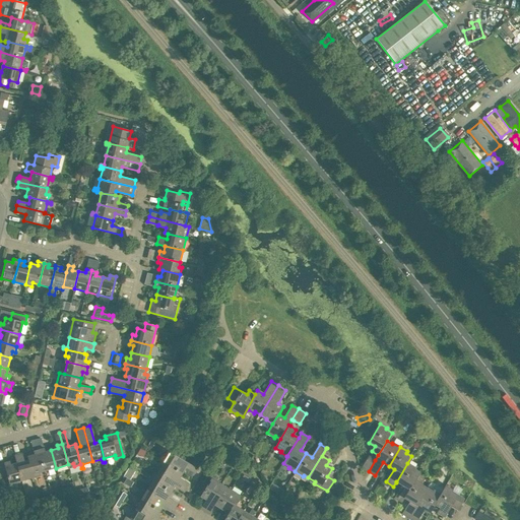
[(56,468),(51,450),(45,452),(44,449),(39,450),(44,471),(56,468)]
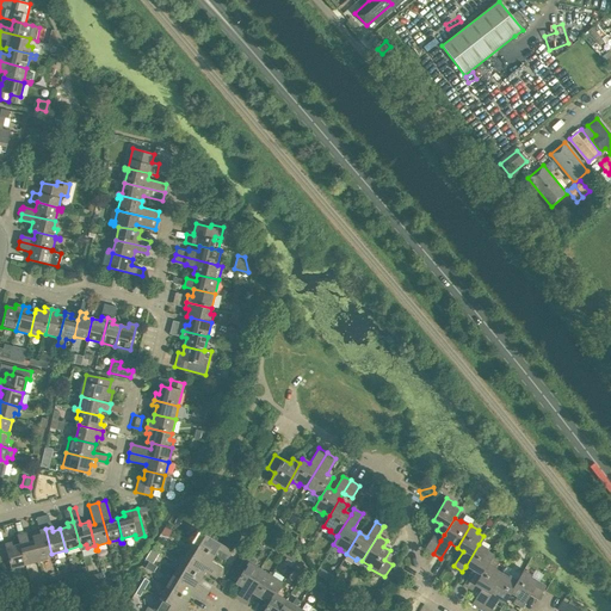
[(170,538),(173,532),(166,528),(162,534),(170,538)]
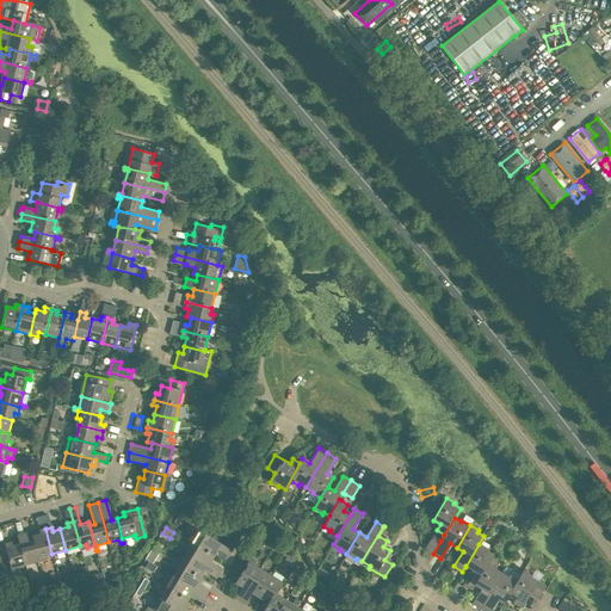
[(51,554),(45,529),(39,530),(41,535),(32,536),(34,541),(39,561),(47,559),(45,555),(51,554)]
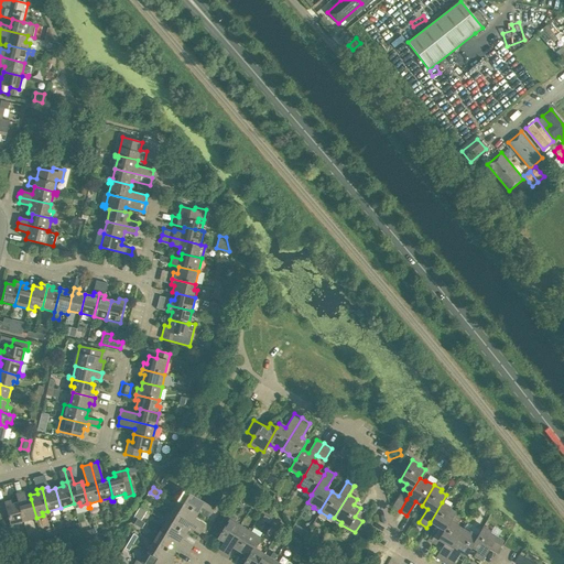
[(174,499),(177,501),(197,513),(201,507),(212,513),(214,509),(184,490),(181,496),(176,494),(174,499)]
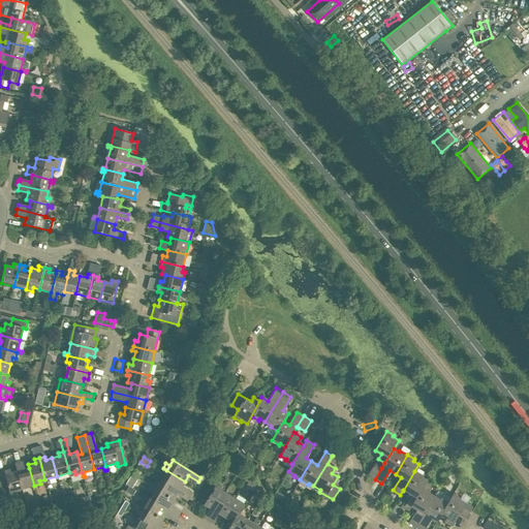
[(29,468),(24,469),(22,461),(14,463),(18,471),(22,489),(32,487),(32,490),(35,490),(34,486),(29,468)]
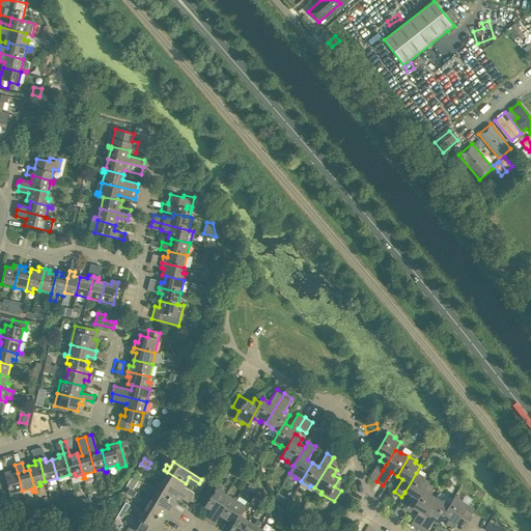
[(196,465),(195,466),(192,471),(200,476),(203,470),(196,465)]
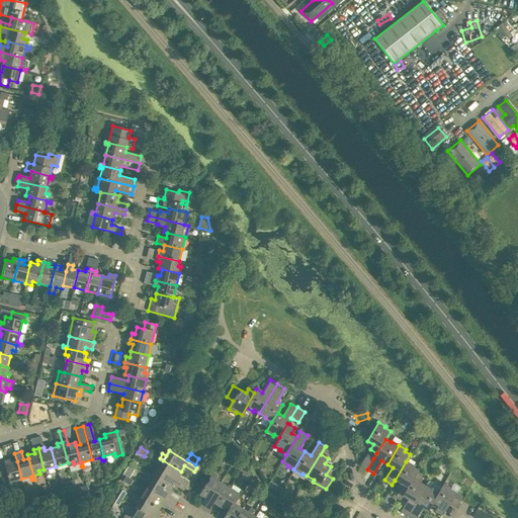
[(367,469),(373,458),(367,454),(360,465),(367,469)]
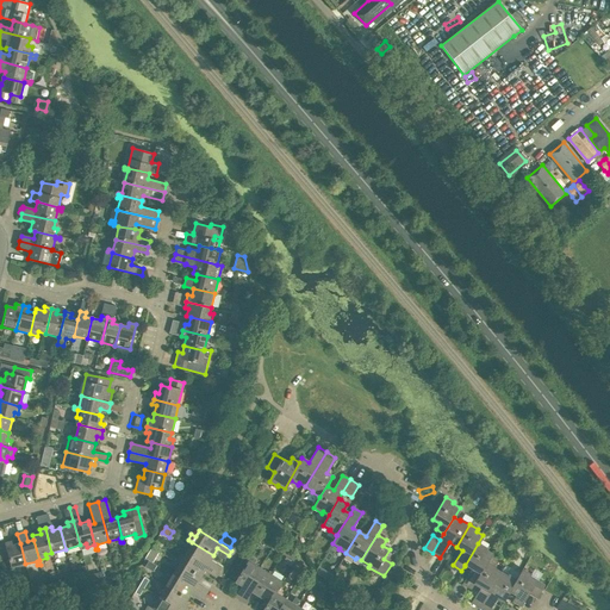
[(25,564),(20,543),(12,546),(11,541),(0,543),(0,556),(1,560),(8,558),(11,567),(25,564)]
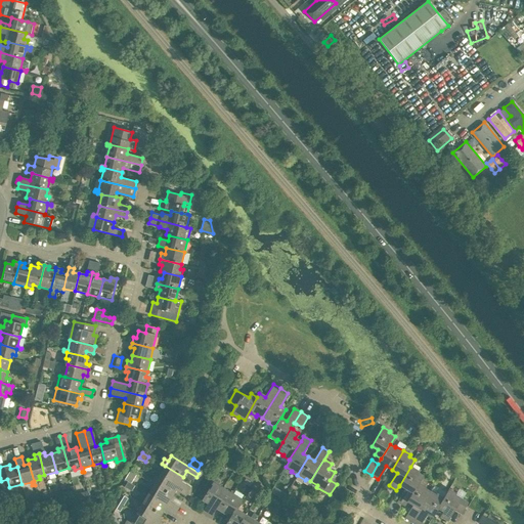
[(165,466),(160,475),(187,492),(189,488),(180,482),(183,477),(165,466)]
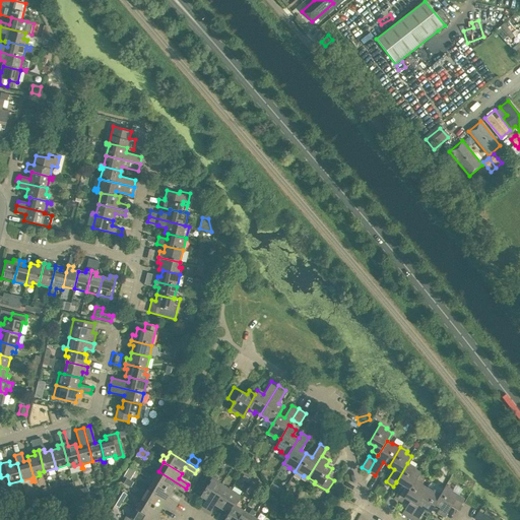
[(407,463),(396,482),(401,485),(394,499),(400,503),(403,498),(404,499),(415,479),(419,472),(413,468),(414,467),(407,463)]
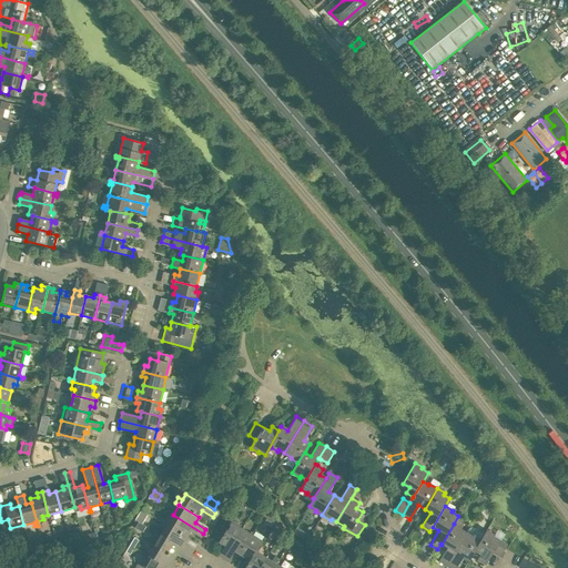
[(173,515),(166,525),(186,537),(190,531),(201,538),(203,534),(173,515)]
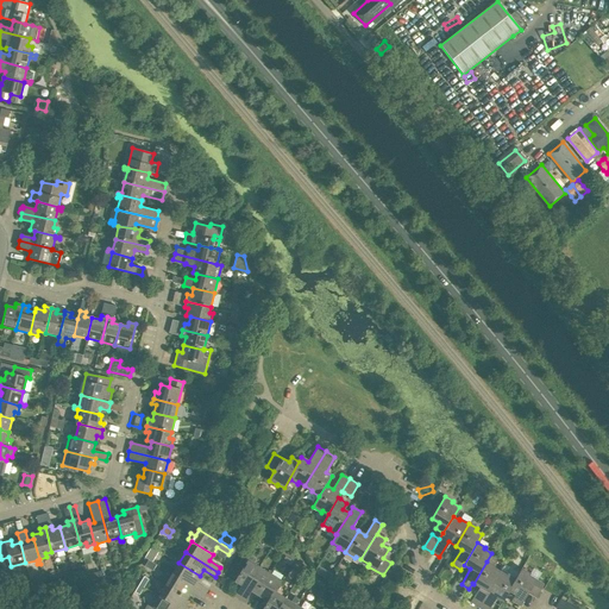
[(239,600),(258,566),(252,563),(255,559),(250,556),(234,582),(242,585),(234,597),(239,600)]
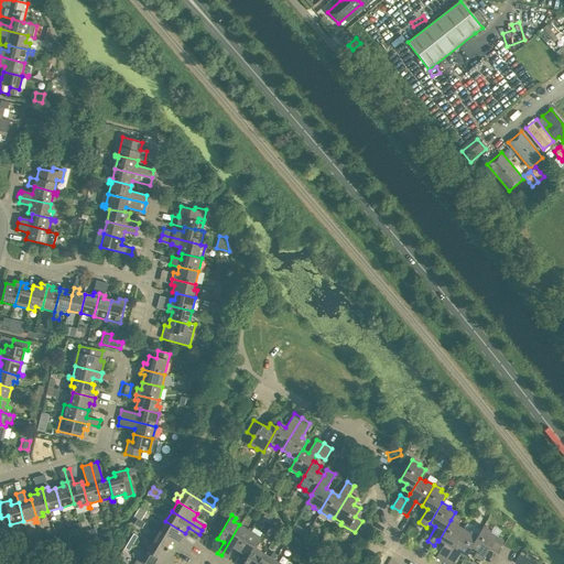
[(144,523),(137,519),(133,523),(141,528),(144,523)]
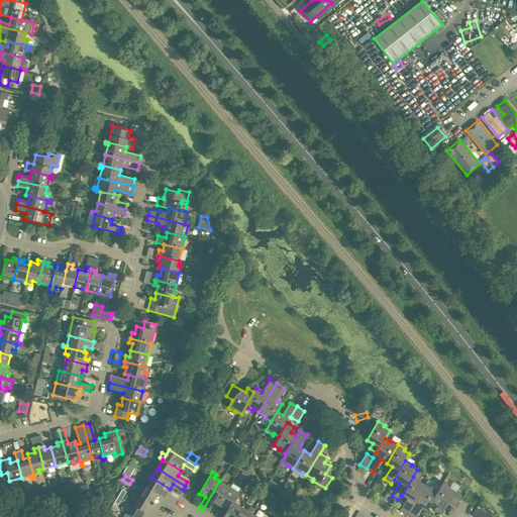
[(413,477),(402,496),(406,499),(399,511),(406,516),(425,486),(419,482),(420,481),(413,477)]
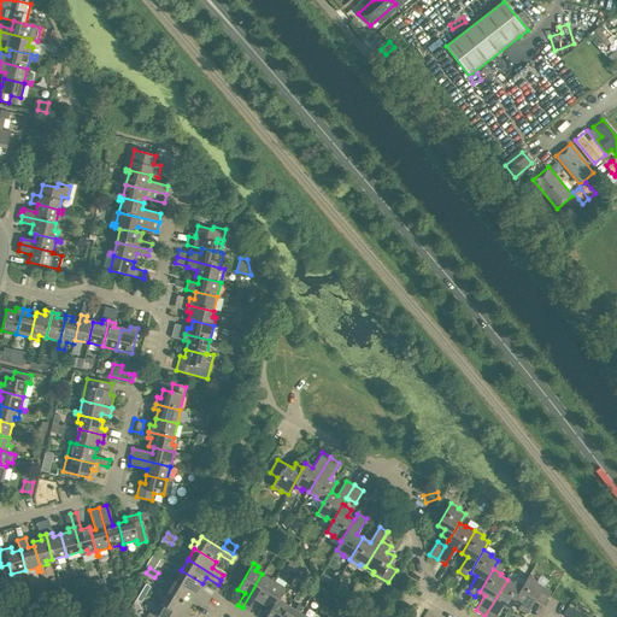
[(181,570),(175,582),(207,601),(211,597),(199,591),(203,583),(181,570)]
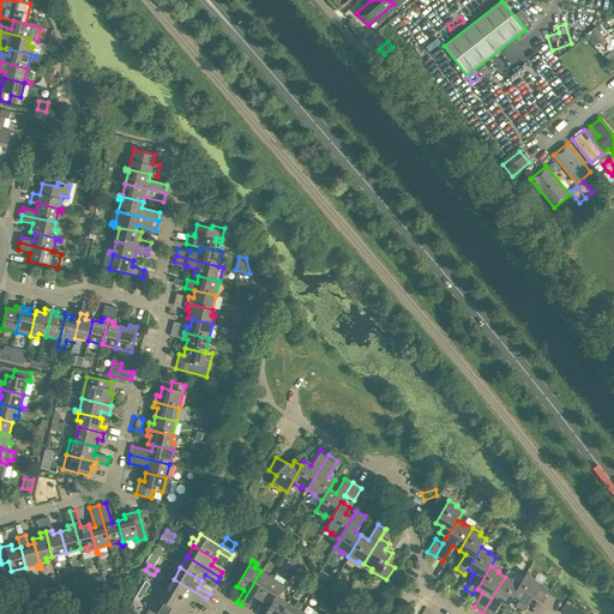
[(272,578),(260,571),(241,605),(246,607),(253,596),(259,600),(272,578)]
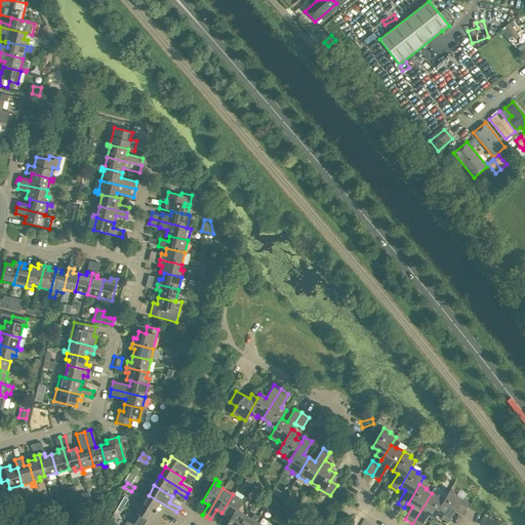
[(449,490),(444,499),(438,510),(445,514),(442,519),(448,522),(455,511),(461,515),(469,503),(456,496),(456,495),(449,490)]
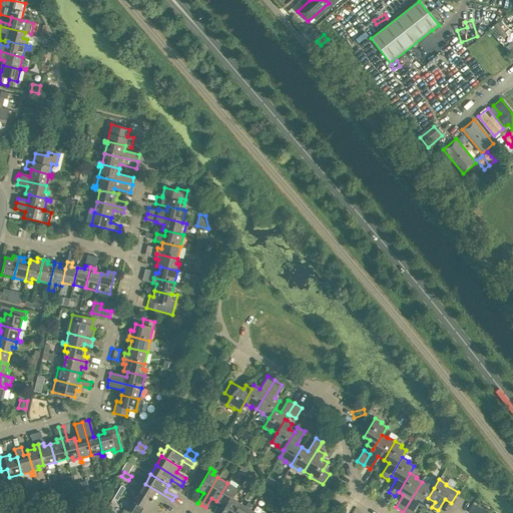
[(427,485),(422,482),(403,512),(405,512),(411,512),(418,503),(423,507),(428,498),(434,488),(428,484),(427,485)]
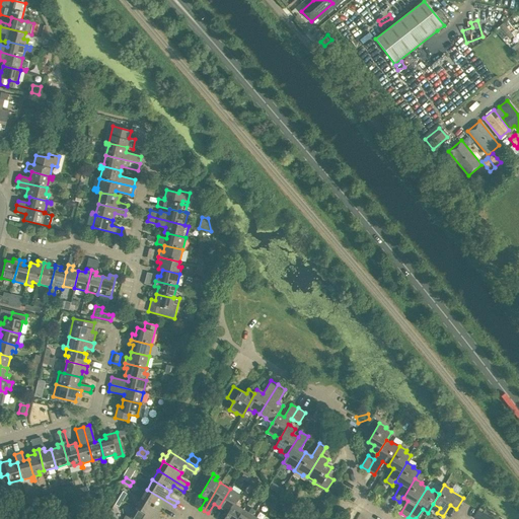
[(230,489),(219,507),(225,511),(223,515),(226,517),(239,495),(230,489)]
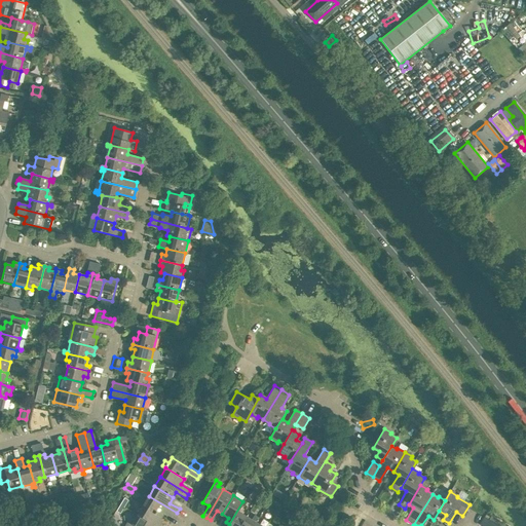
[(177,513),(149,496),(146,501),(141,498),(139,502),(143,505),(161,517),(164,511),(175,517),(177,513)]
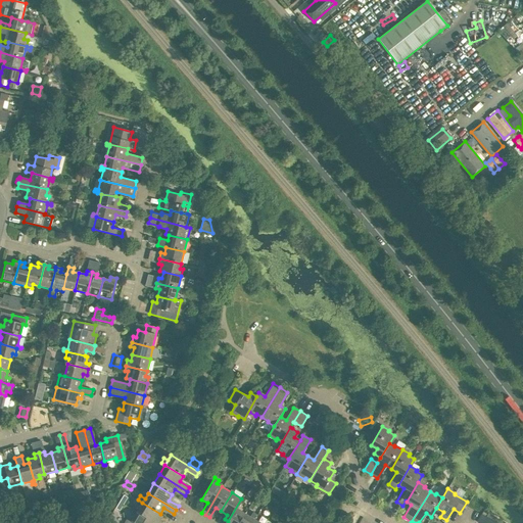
[(263,497),(256,494),(252,502),(258,505),(262,500),(263,497)]
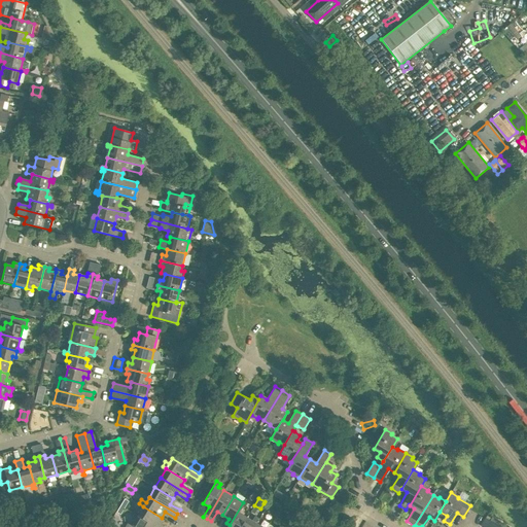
[(120,505),(125,508),(129,501),(125,499),(120,505)]
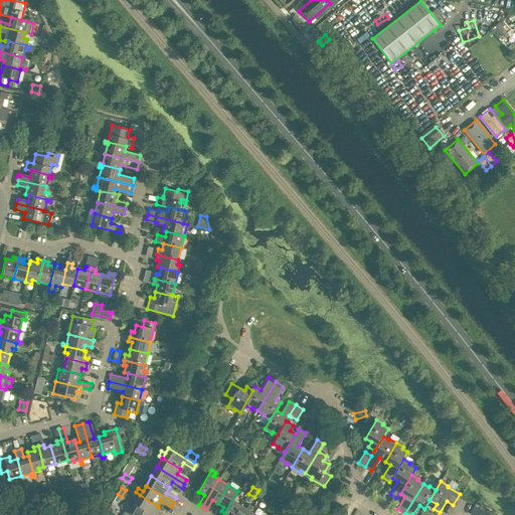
[(83,500),(88,490),(87,489),(81,490),(81,492),(76,493),(77,496),(83,500)]
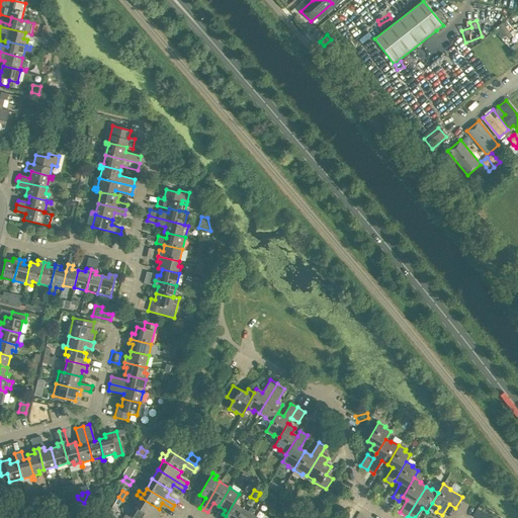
[(226,516),(224,517),(237,517),(242,509),(234,504),(239,494),(226,516)]
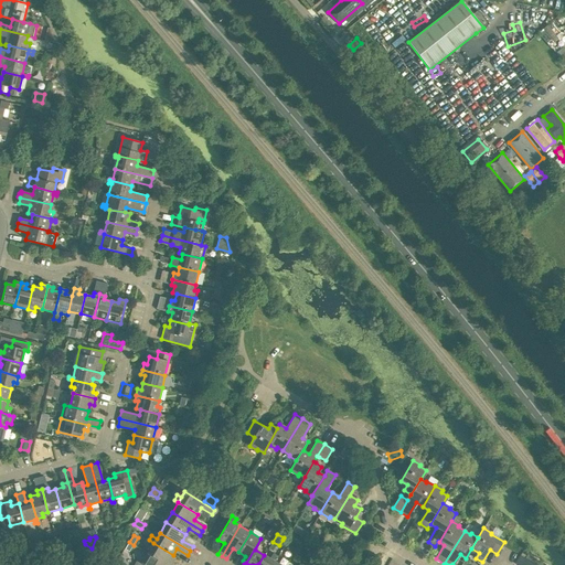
[(134,545),(129,542),(125,550),(129,552),(134,545)]
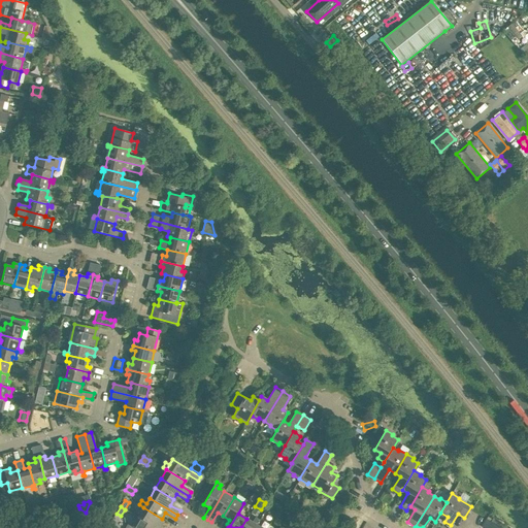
[(143,507),(138,517),(156,527),(162,527),(163,527),(158,525),(162,519),(143,507)]
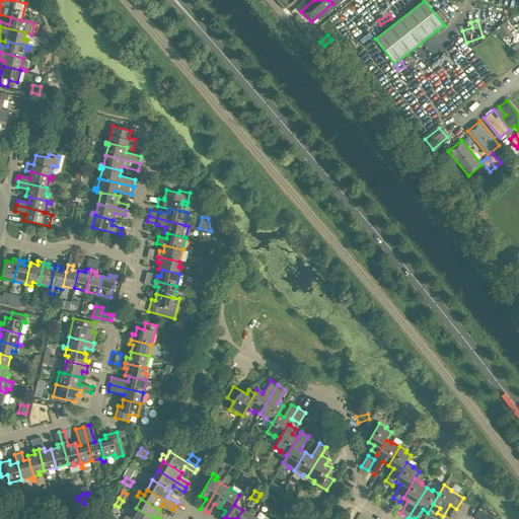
[(270,509),(272,504),(265,500),(263,505),(270,509)]
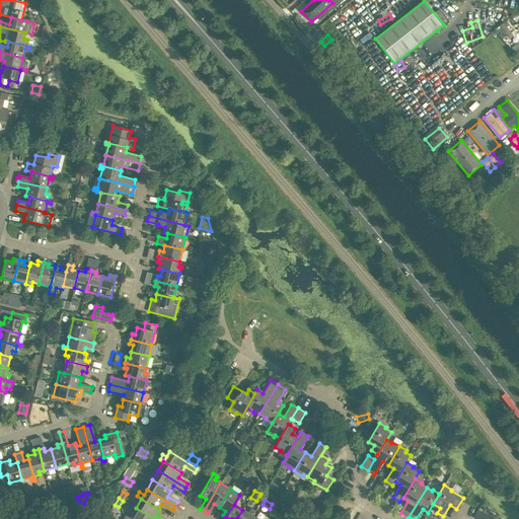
[(272,504),(270,509),(276,513),(279,508),(272,504)]
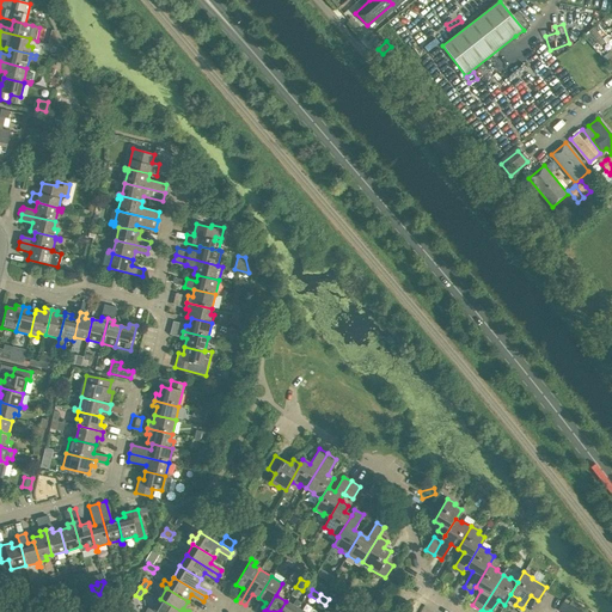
[(181,611),(160,599),(153,610),(148,606),(145,611),(181,611)]
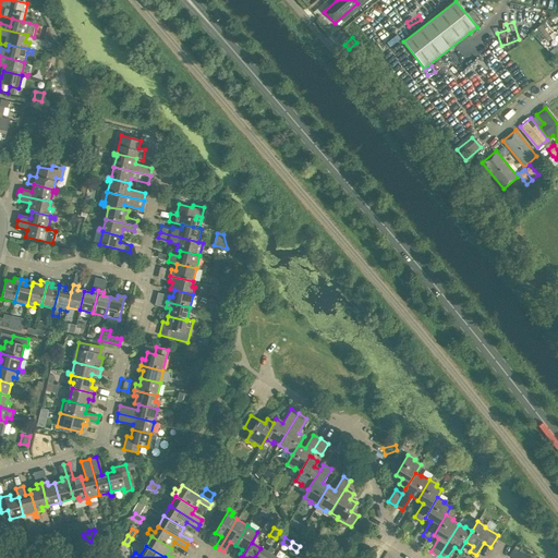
[(261,548),(255,557),(268,557),(271,555),(275,549),(269,546),(266,552),(261,548)]
